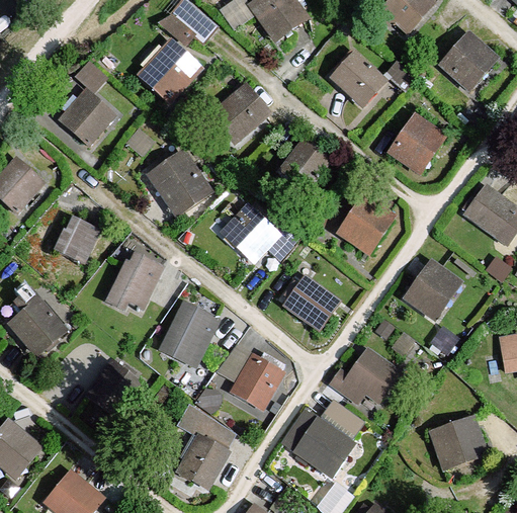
[(218,26),(188,0),(179,0),(166,14),(200,46),(218,26)]
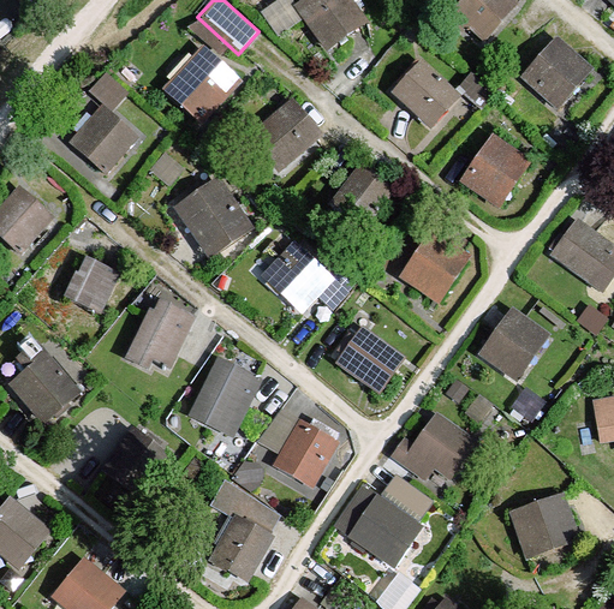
[(296,0),(293,1),(323,49),(367,23),(351,0),(296,0)]
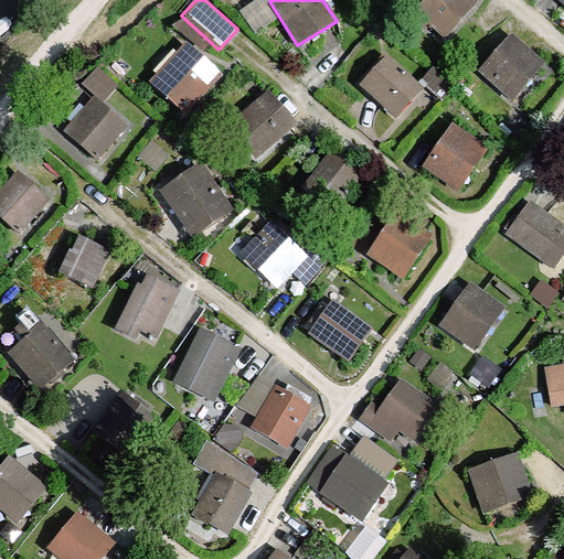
[(443,34),(471,0),(426,0),(416,12),(443,34)]
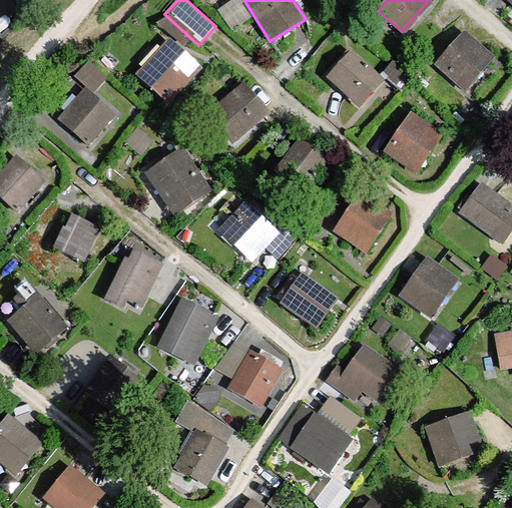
[(464,30),(434,64),(465,91),(495,58),(464,30)]
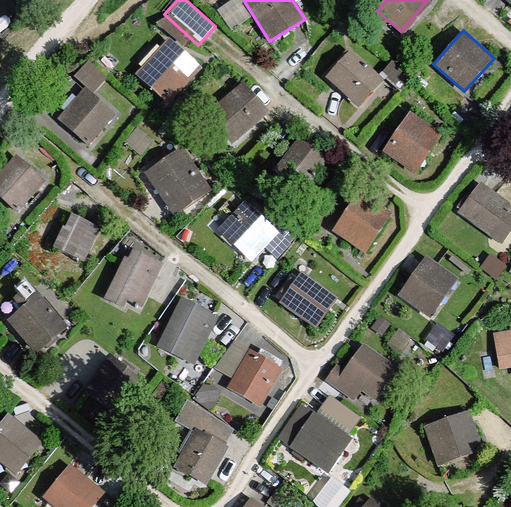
[(168,36),(134,73),(168,104),(201,67),(168,36)]
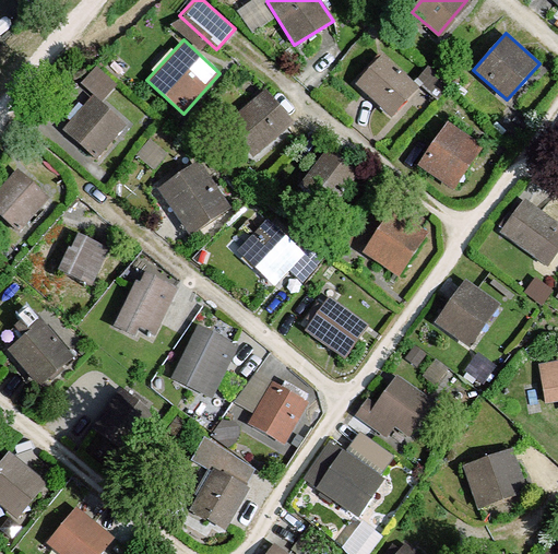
[(378,49),(349,81),(384,112),(413,79),(378,49)]
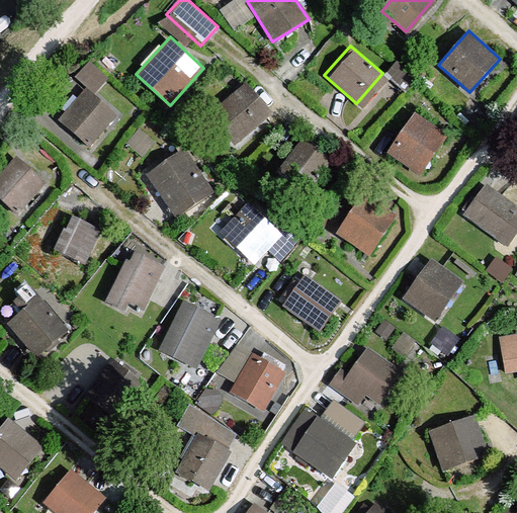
[(246,80),(205,114),(231,144),(271,110),(246,80)]
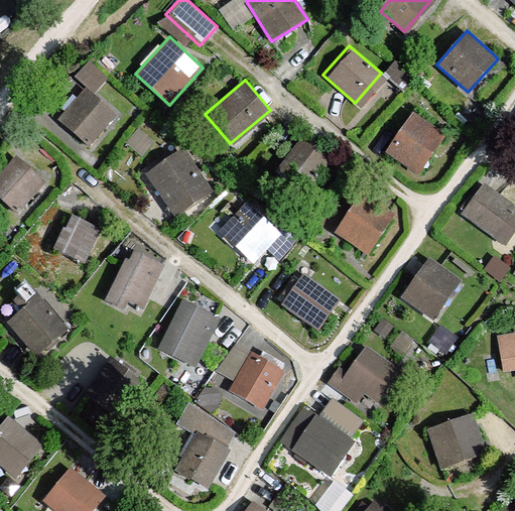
[(58,120),(86,142),(114,110),(88,87),(58,120)]
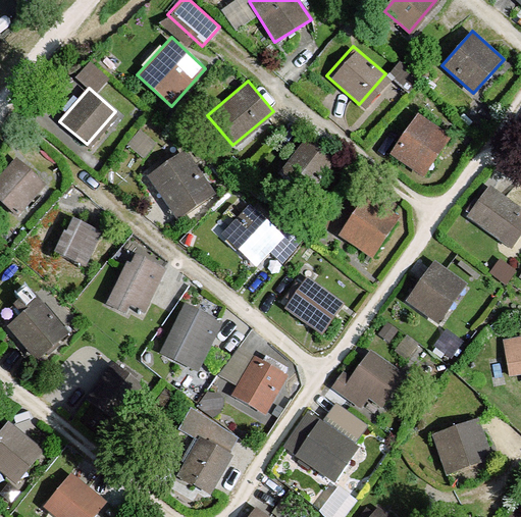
[(418,113),(389,156),(421,177),(450,135),(418,113)]
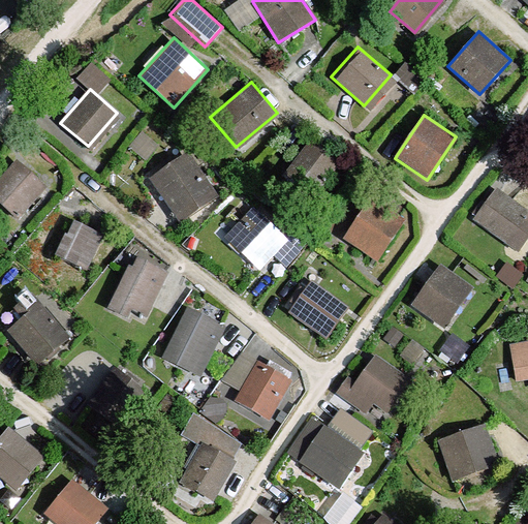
[(312,188),(340,155),(313,131),(284,164),(312,188)]
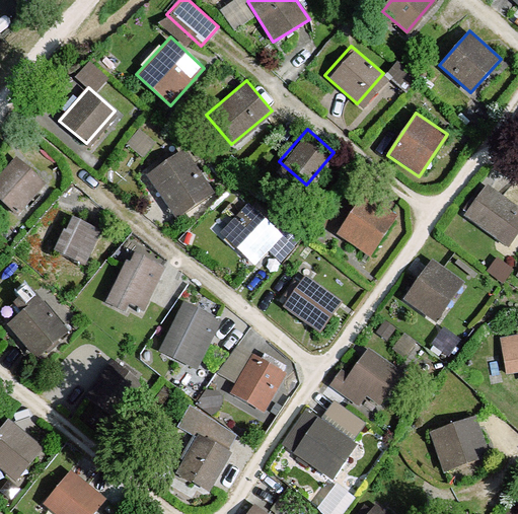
[(185,148),(147,171),(174,215),(212,192),(185,148)]
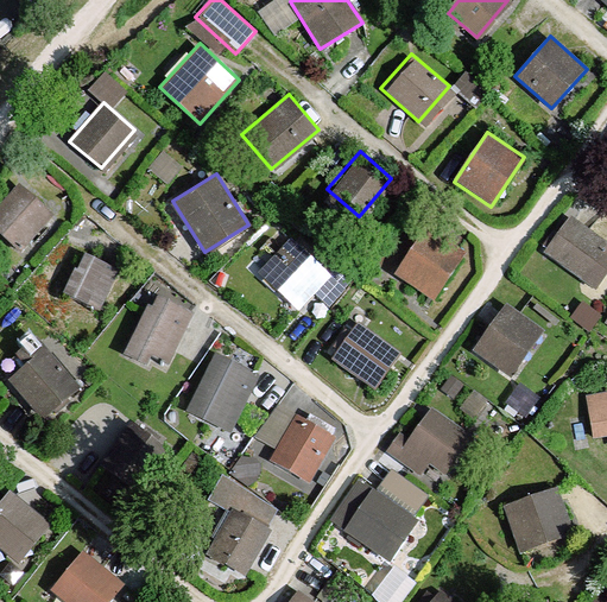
[(19,183),(0,203),(0,234),(18,251),(52,211),(19,183)]
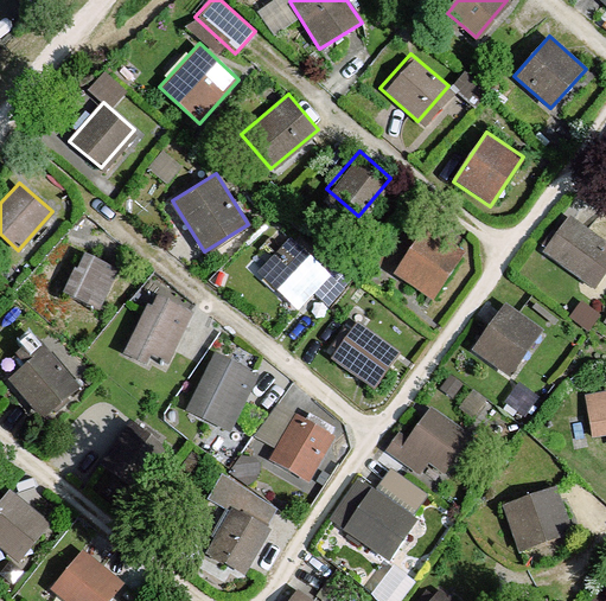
[(605,243),(565,212),(536,249),(592,292),(605,273),(605,243)]
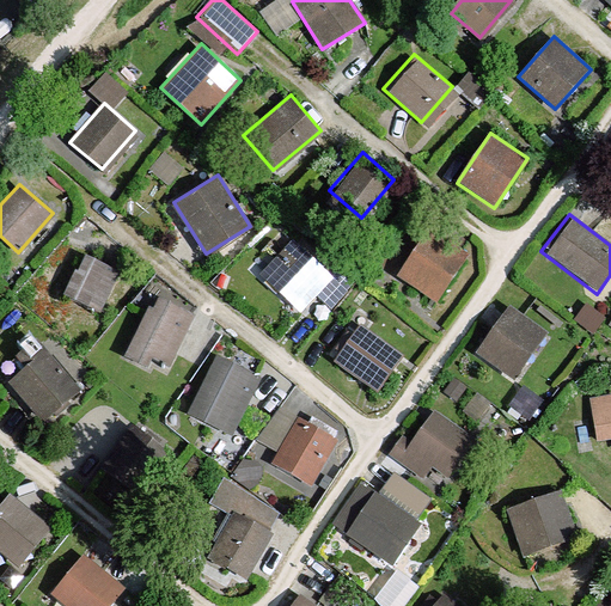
[(425,232),(396,275),(435,303),(465,258),(425,232)]
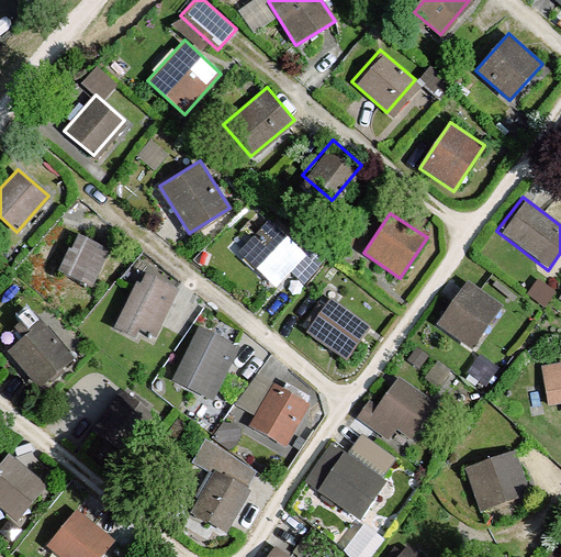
[(268,218),(237,251),(279,289),(310,257),(268,218)]
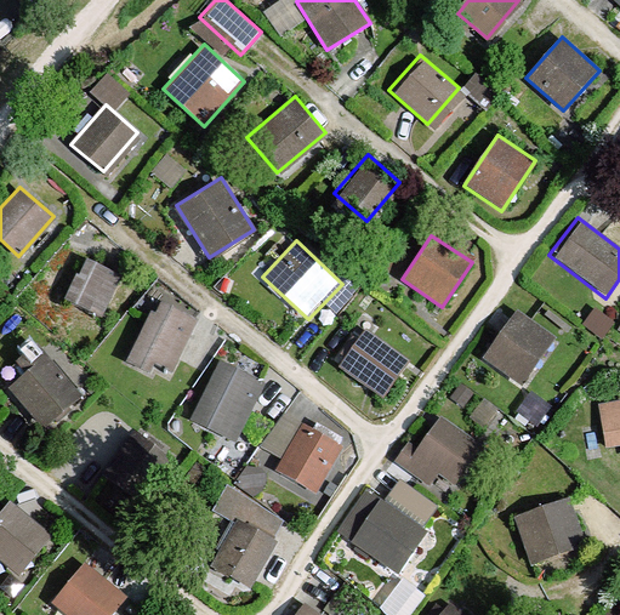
[(79,256),(62,301),(97,314),(114,268),(79,256)]
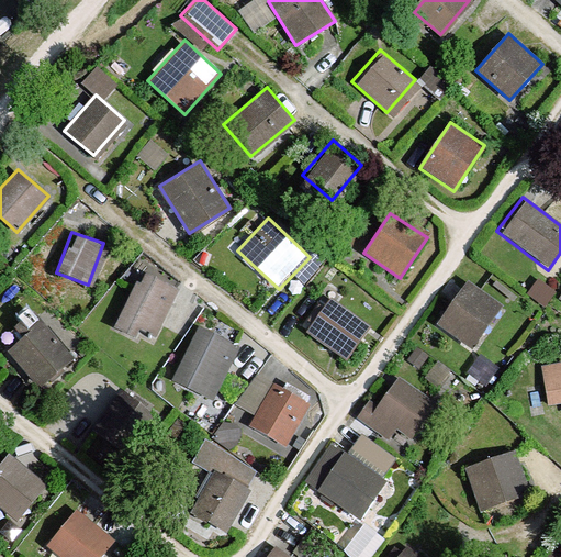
[(134,270),(113,321),(155,338),(176,288),(134,270)]
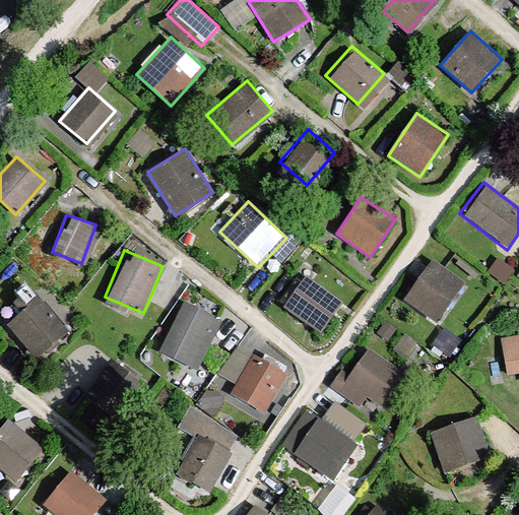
[(431,262),(405,303),(437,323),(462,282),(431,262)]
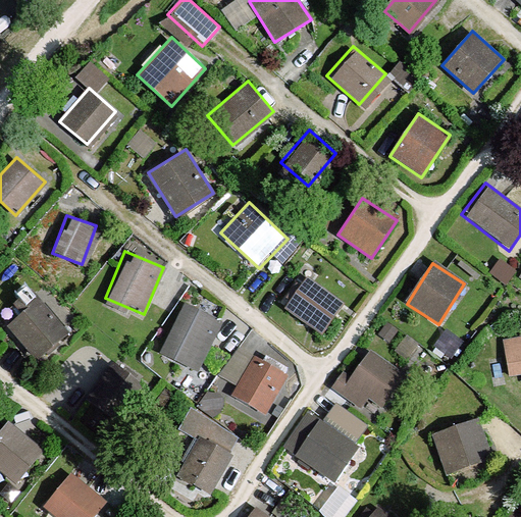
[(308,275),(284,305),(318,331),(342,302),(308,275)]
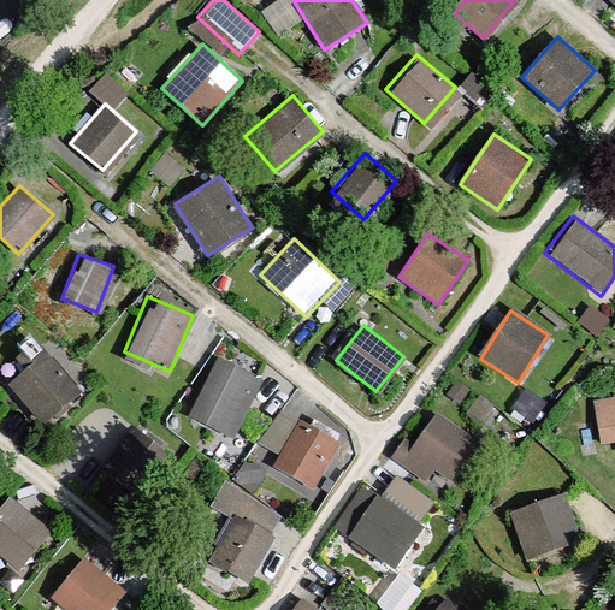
[(43,349),(3,384),(40,427),(81,392),(43,349)]
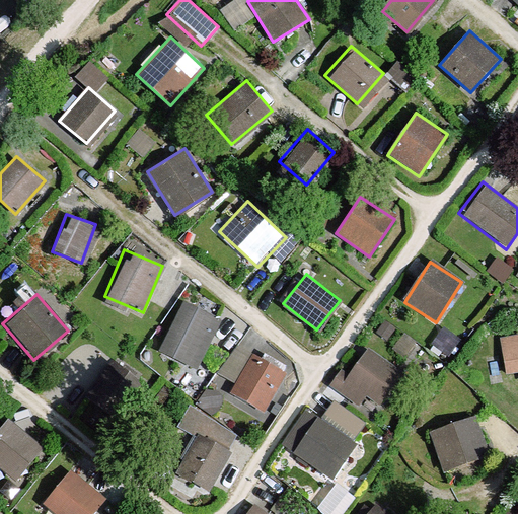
[(177,305),(151,355),(187,372),(213,323),(177,305)]
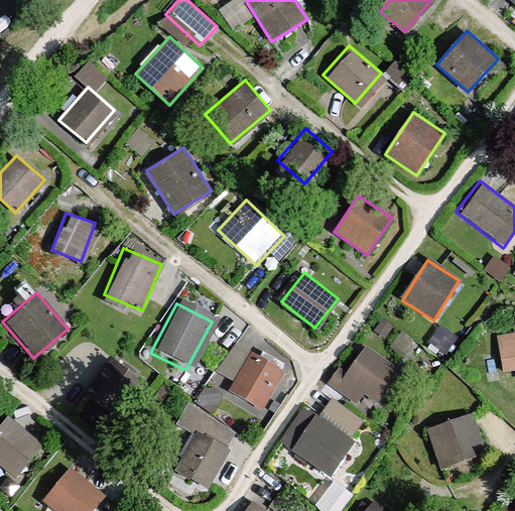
[(514,331),(495,334),(500,374),(513,373),(514,383),(514,331)]
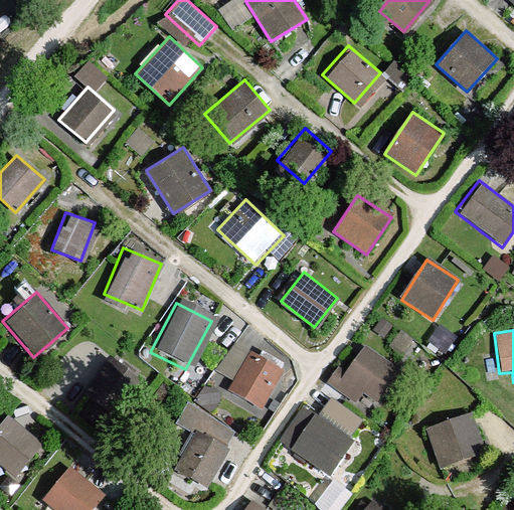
[(233,372),(248,342),(233,334),(217,364),(233,372)]
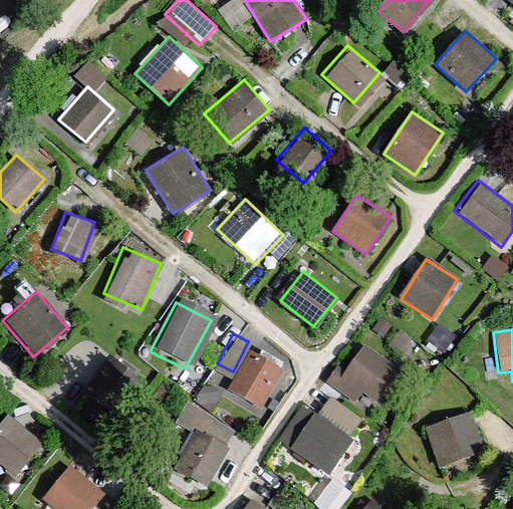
[(336,362),(324,377),(357,402),(363,393),(374,401),(398,369),(363,344),(345,369),(336,362)]
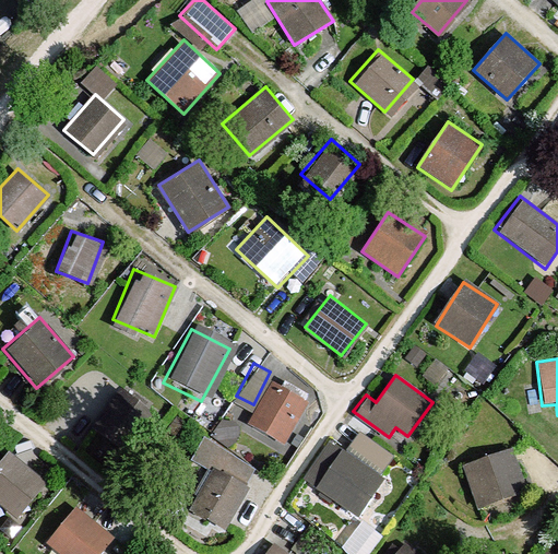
[(270,385),(247,423),(281,443),(303,404),(270,385)]
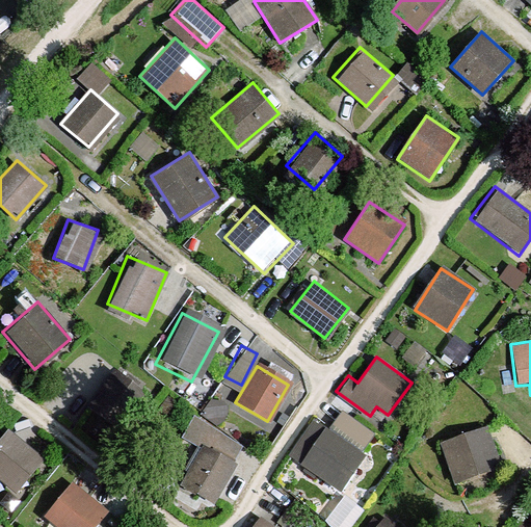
[(487,424),(441,441),(454,480),(501,465),(487,424)]
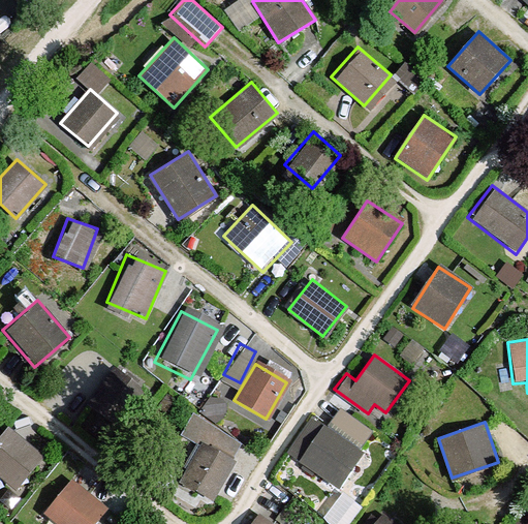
[(322,425),(299,460),(335,485),(360,451),(322,425)]
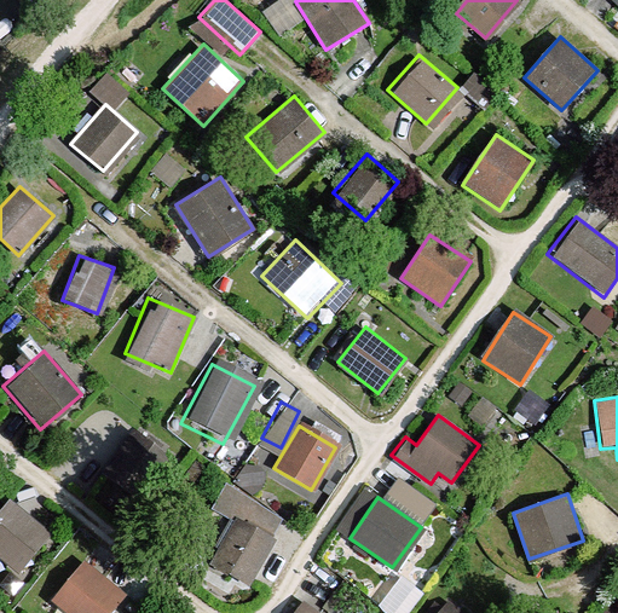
[(6,501),(0,508),(0,561),(18,576),(50,536),(6,501)]
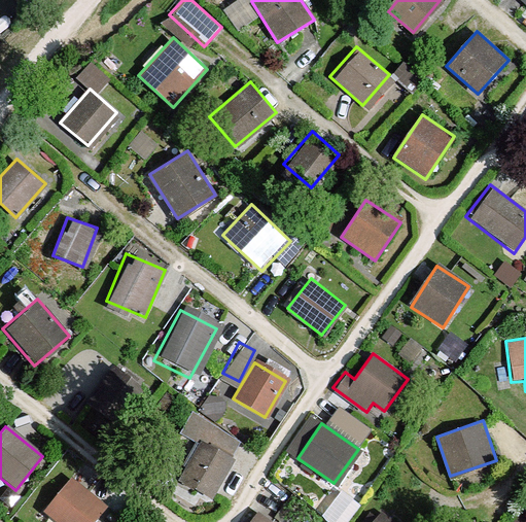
[(198,437),(176,477),(211,496),(234,456),(198,437)]
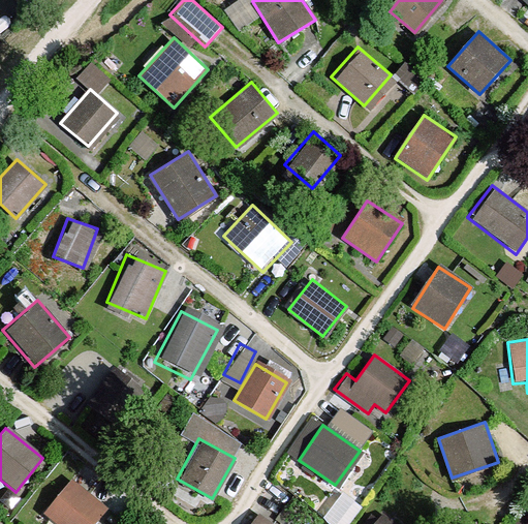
[(70,480),(44,514),(57,523),(95,523),(107,509),(70,480)]
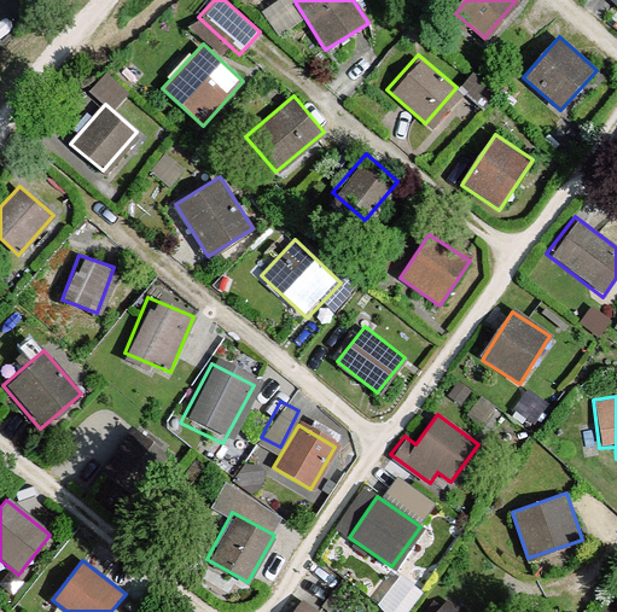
[(380,596),(405,608),(421,577),(397,565),(380,596)]
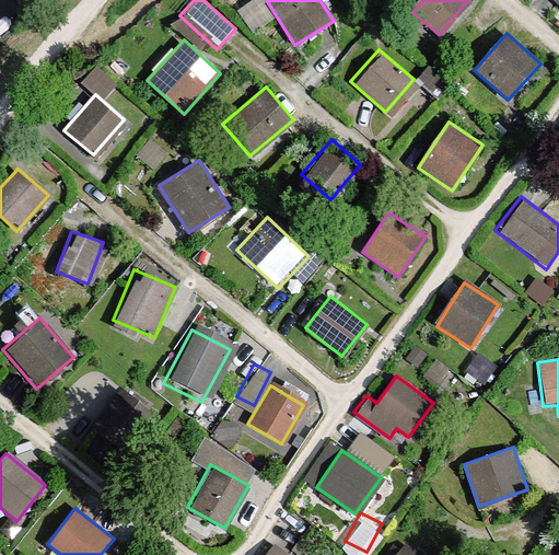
[(417,554),(404,544),(394,554),(417,554)]
